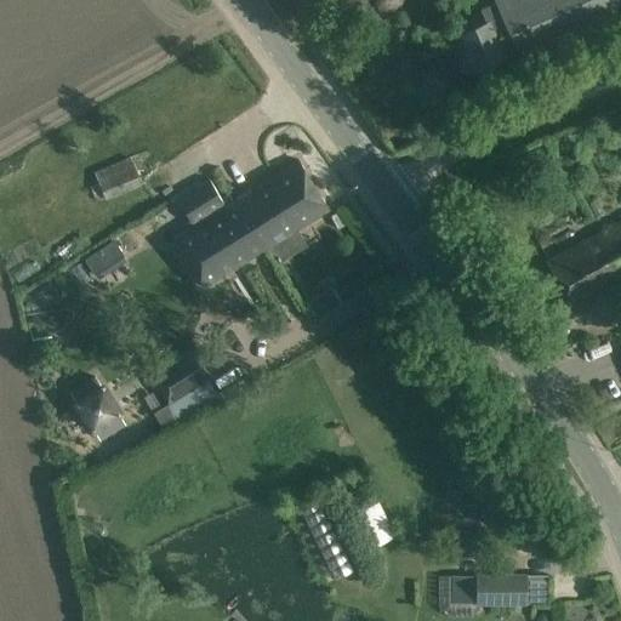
[(620,3),(620,0),(495,0),(497,4),(488,9),(484,18),(486,22),(460,34),(476,69),(502,57),(502,56),(517,50),(518,51),(607,11),(605,10),(620,3)]
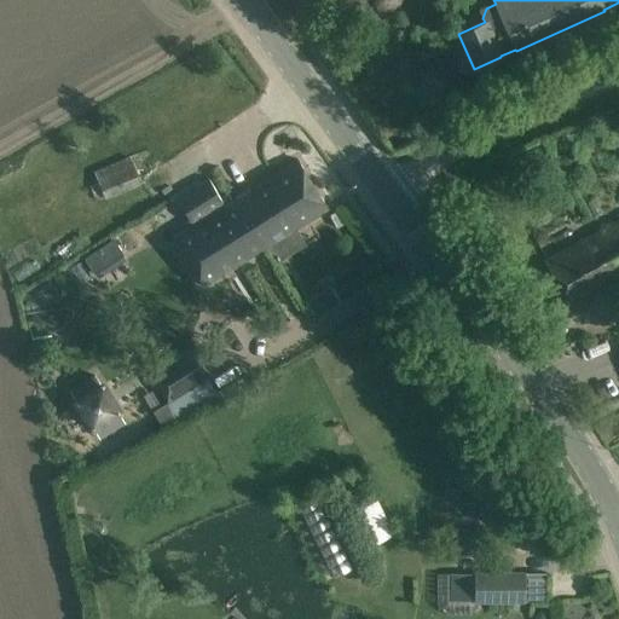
[(433,19),(418,27),(427,44),(441,36),(433,19)]
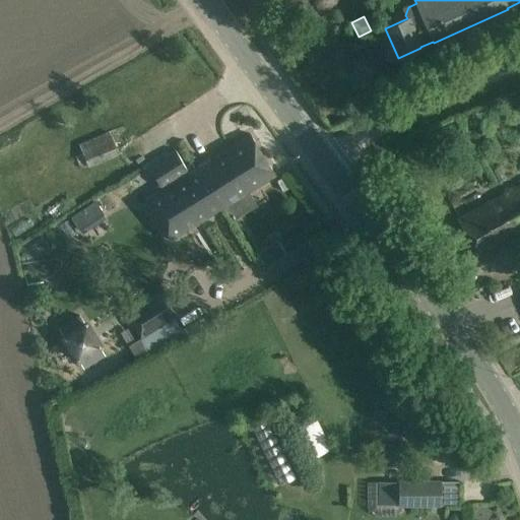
[(109,132),(78,145),(82,154),(74,157),(79,169),(87,166),(88,168),(119,154),(109,132)]
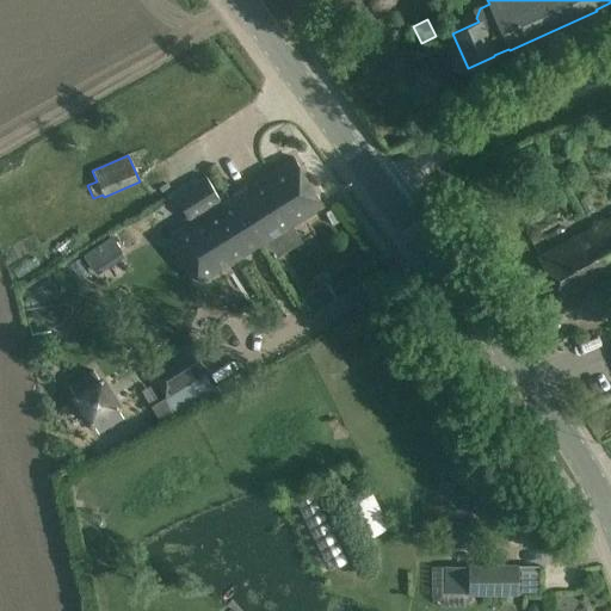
[(230,196),(261,245),(322,207),(292,158),(230,196)]
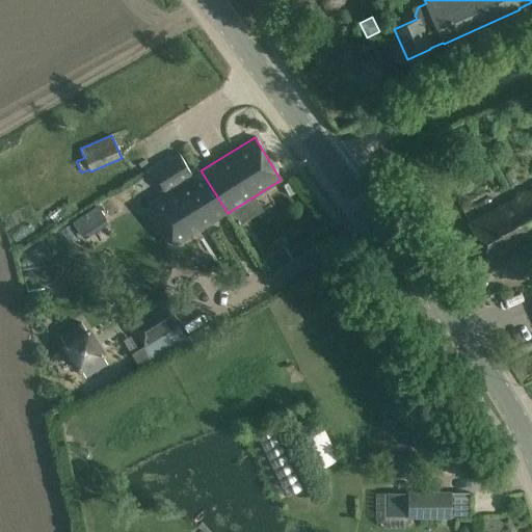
[(174,246),(228,213),(201,170),(195,174),(192,169),(189,171),(178,154),(160,164),(151,170),(165,192),(148,204),(174,246)]
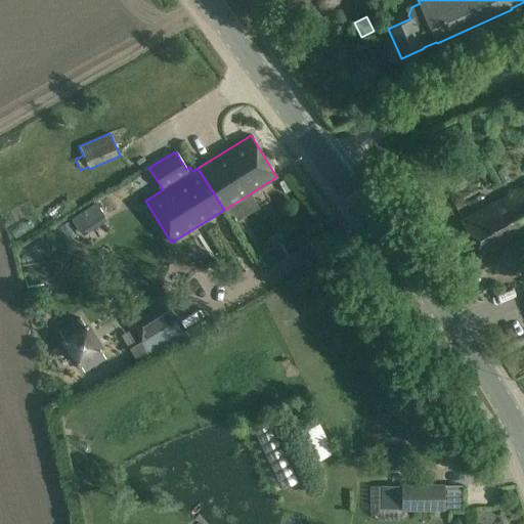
[(482,262),(499,252),(503,251),(500,247),(523,233),(523,186),(461,221),(482,262)]
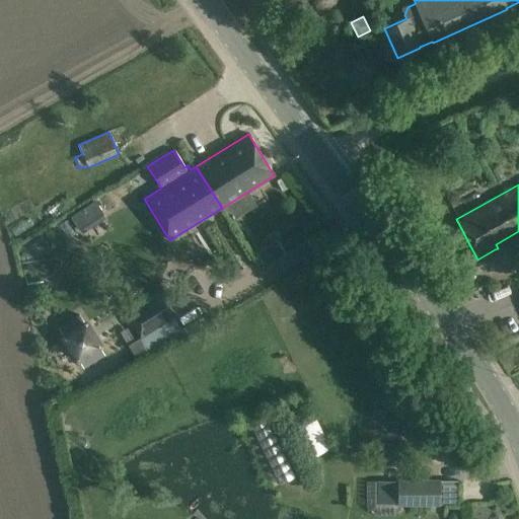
[(277,239),(270,244),(278,256),(285,251),(277,239)]
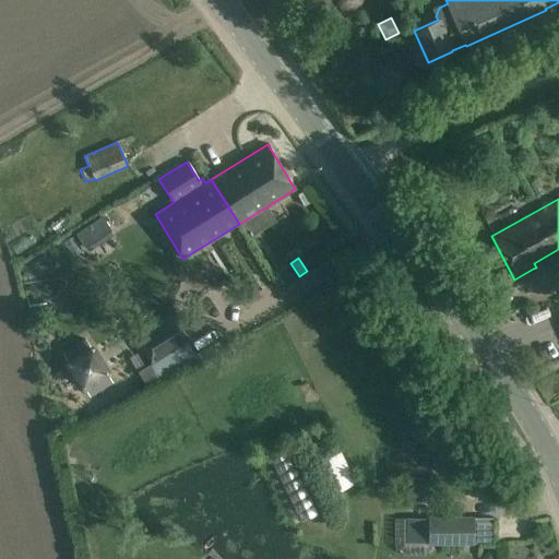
[(39,298),(27,301),(30,312),(43,309),(39,298)]
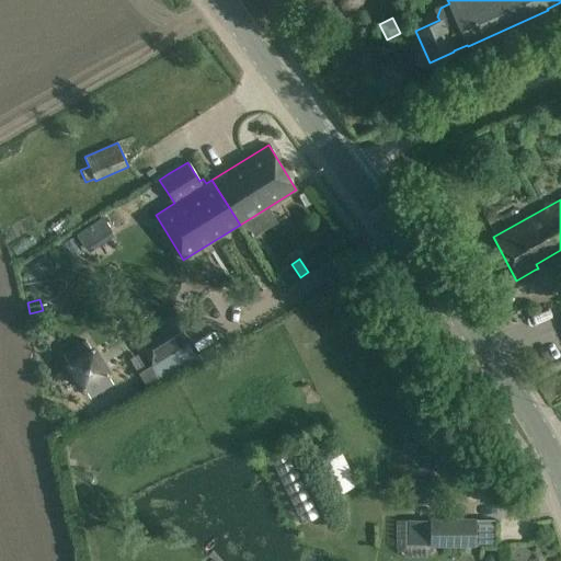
[(197,336),(181,311),(161,324),(162,327),(137,342),(151,365),(197,336)]
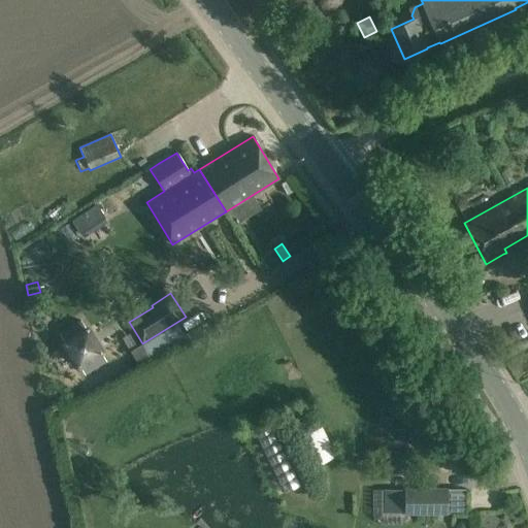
[(65,343),(78,365),(79,364),(85,373),(104,361),(99,353),(99,352),(87,330),(86,331),(80,323),(61,335),(66,343),(65,343)]
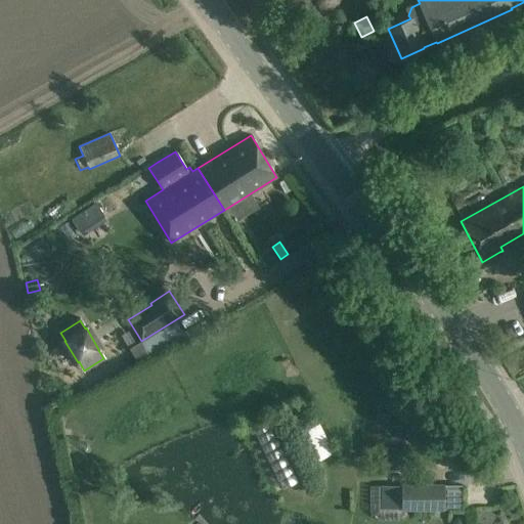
[(136,344),(129,349),(138,363),(149,356),(140,342),(136,344)]
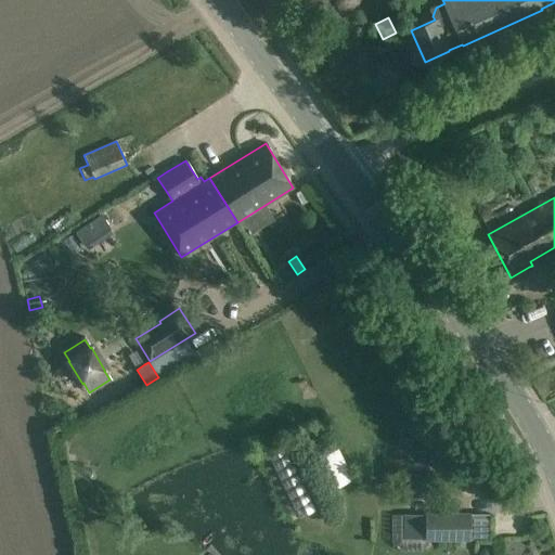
[(336,447),(321,454),(336,485),(351,477),(336,447)]
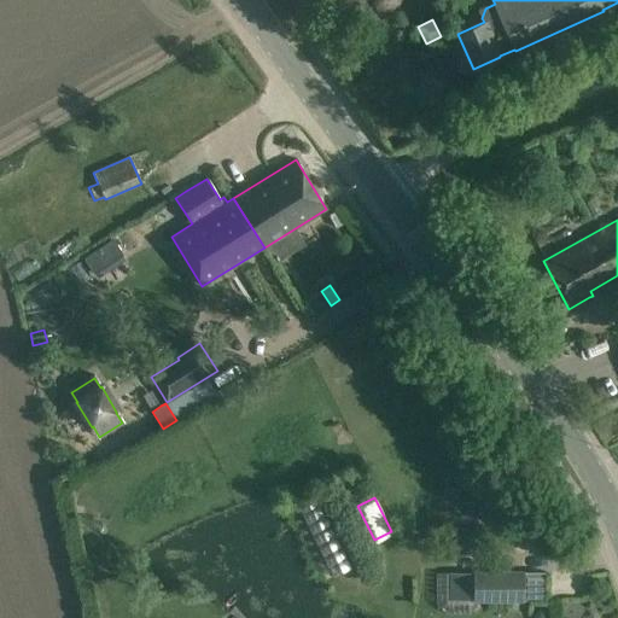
[(473,601),(524,601),(524,572),(473,572),(473,573),(450,573),(452,600),(473,600),(473,601)]
